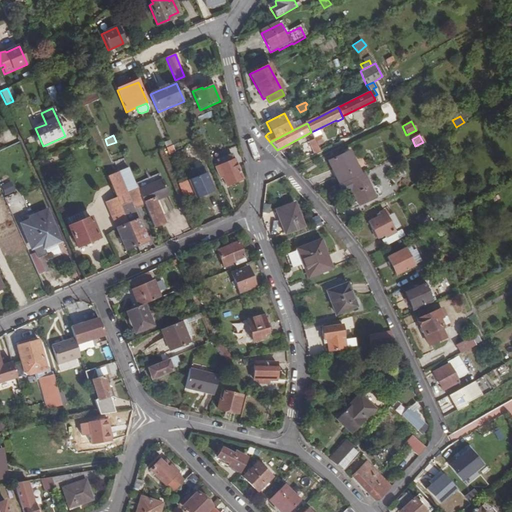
[(426,148),(423,142),(415,146),(419,152),(426,148)]
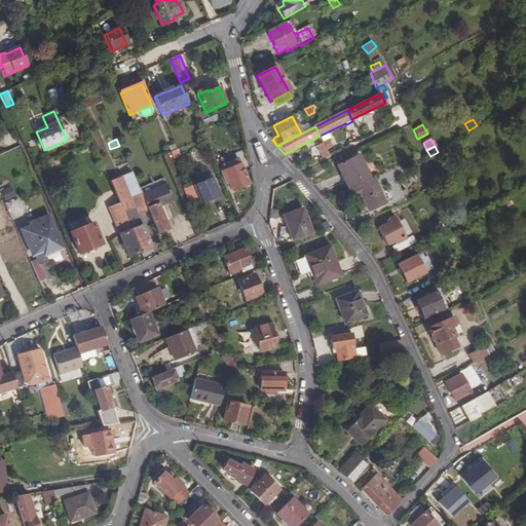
[(371,180),(359,155),(338,164),(349,190),(357,186),(371,180)]
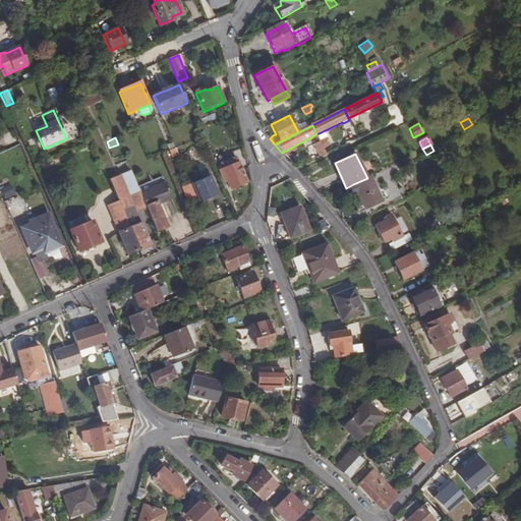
[(247,182),(238,163),(220,171),(224,179),(226,178),(231,189),(247,182)]
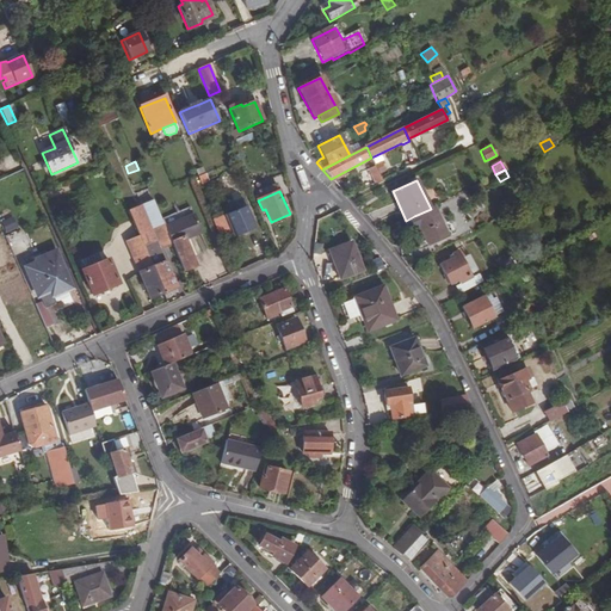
[(159,196),(152,199),(153,201),(155,207),(162,204),(159,196)]
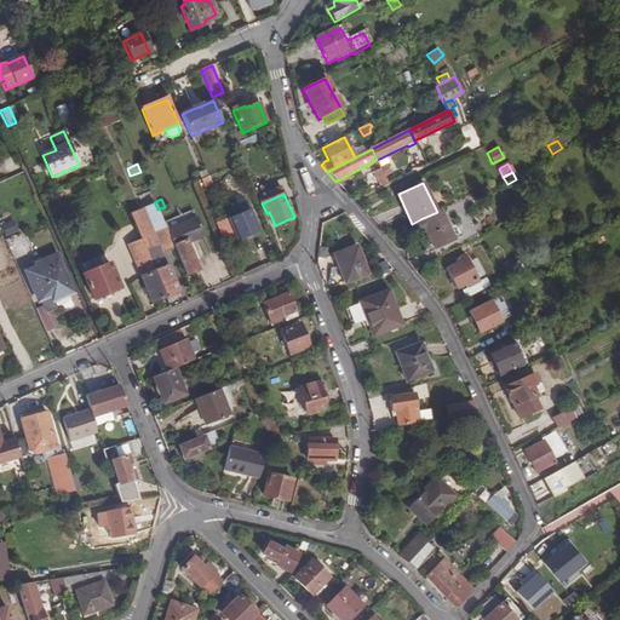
[(158,210),(155,204),(143,210),(144,210),(131,216),(142,240),(167,298),(179,292),(164,253),(174,248),(173,246),(167,233),(158,210)]
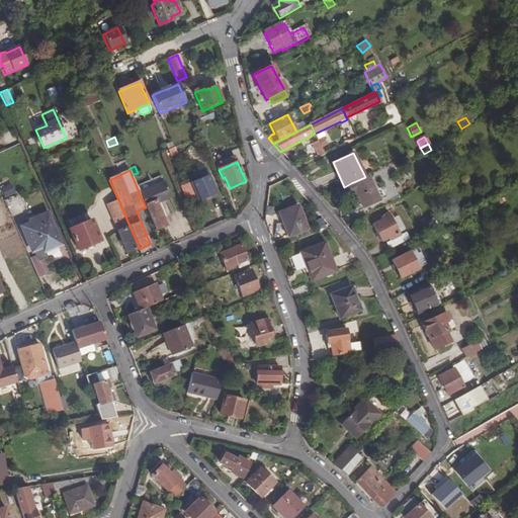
[(208,175),(205,170),(198,172),(201,179),(208,175)]
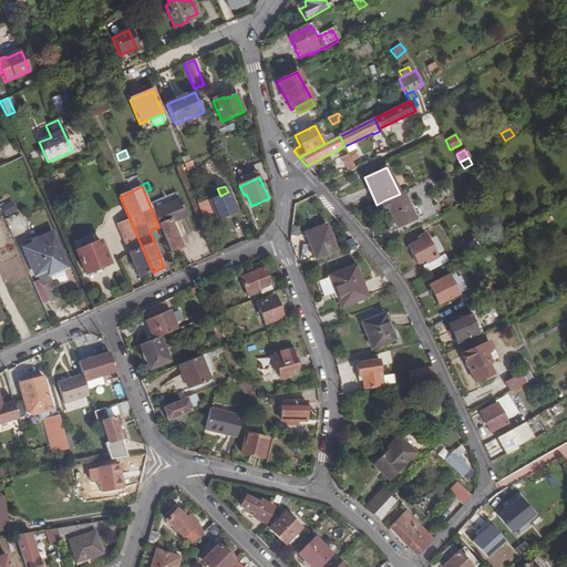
[(236,212),(228,192),(220,196),(209,200),(218,220),(236,212)]
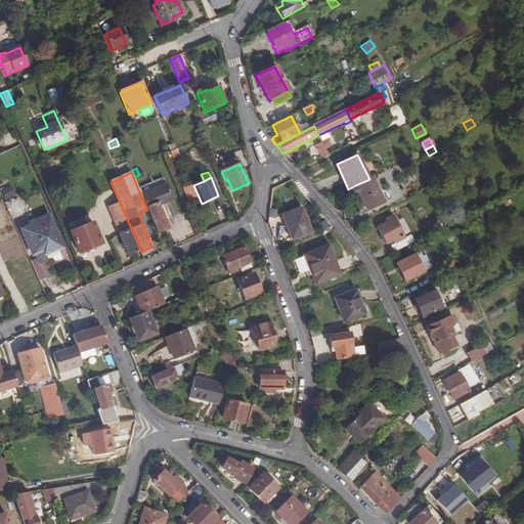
[(384,203),(372,177),(369,179),(355,185),(348,189),(347,190),(352,199),(360,194),(367,211),(384,203)]
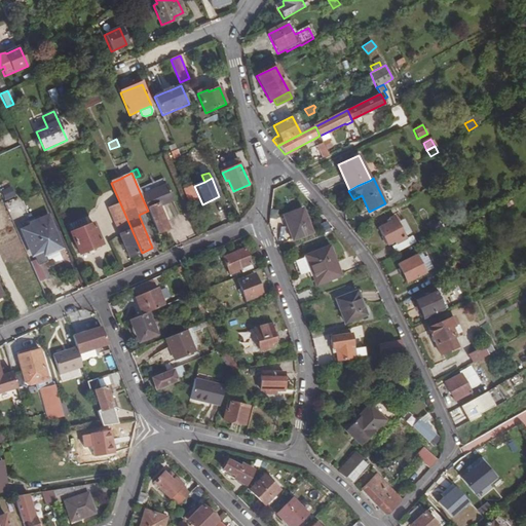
[(166,185),(141,195),(147,209),(154,205),(157,204),(172,197),(166,185)]
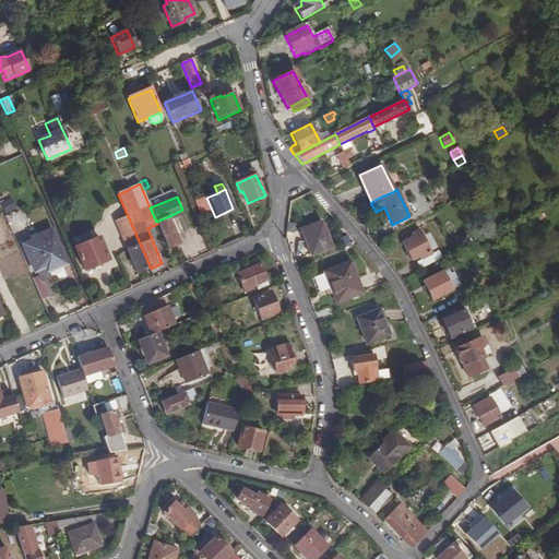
[(6,213),(16,209),(12,199),(1,203),(6,213)]
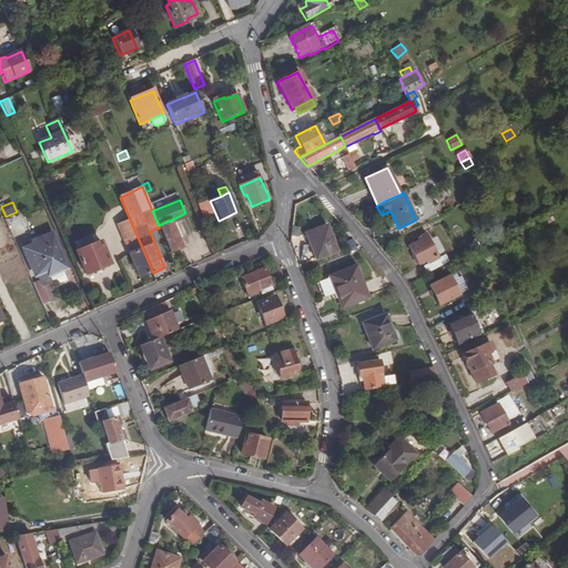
[(215,219),(211,208),(203,212),(208,223),(215,219)]
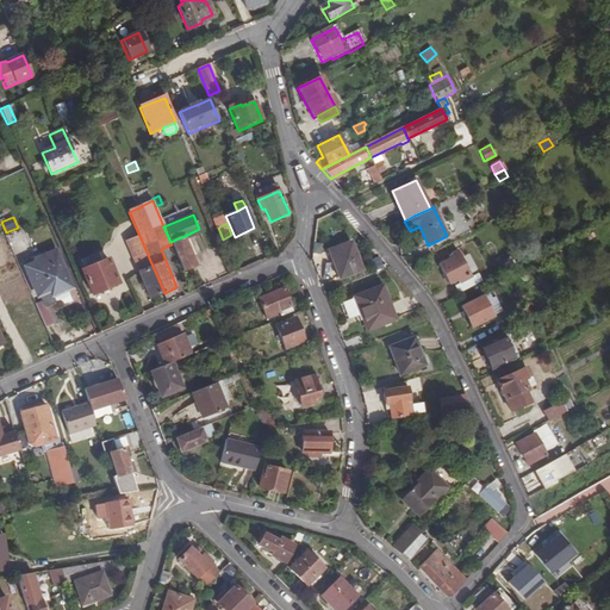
[(165,293),(139,236),(126,242),(150,298),(165,293)]
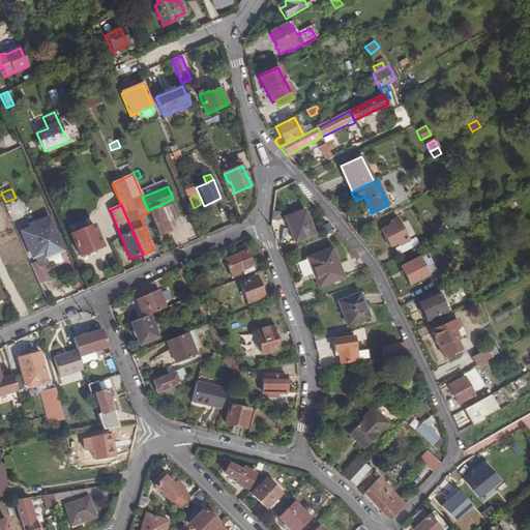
[(169,231),(158,206),(155,207),(148,210),(149,212),(158,235),(169,231)]
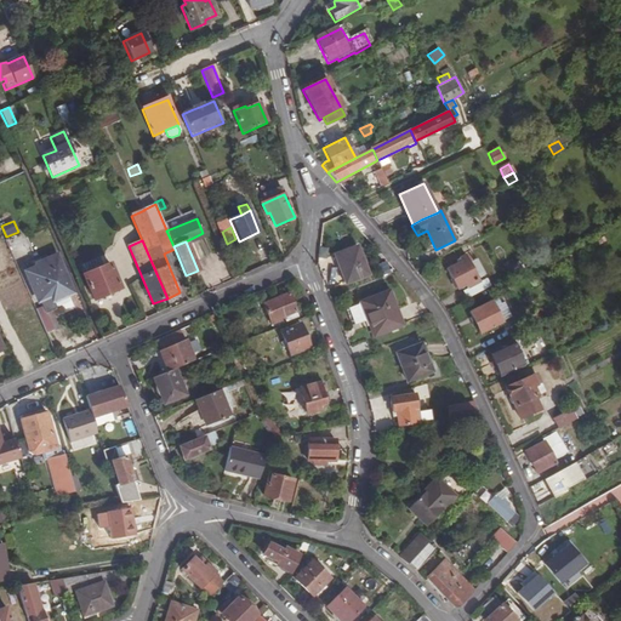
[(365,274),(355,248),(334,256),(345,283),(365,274)]
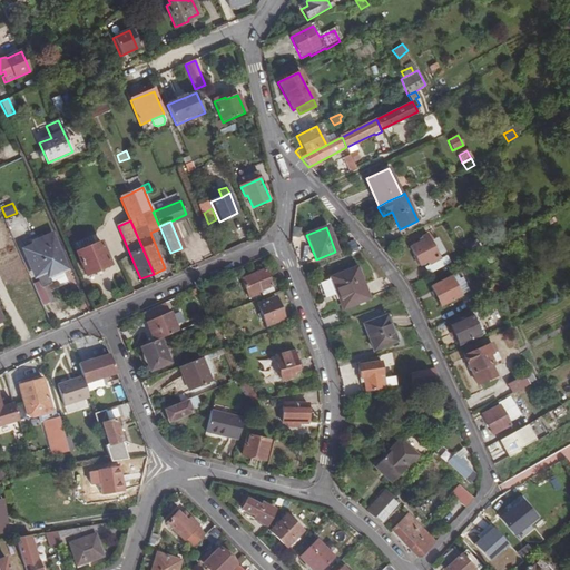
[(441,258),(428,235),(424,236),(423,235),(420,236),(421,238),(418,239),(420,243),(410,248),(420,266),(428,262),(430,265),(441,258)]
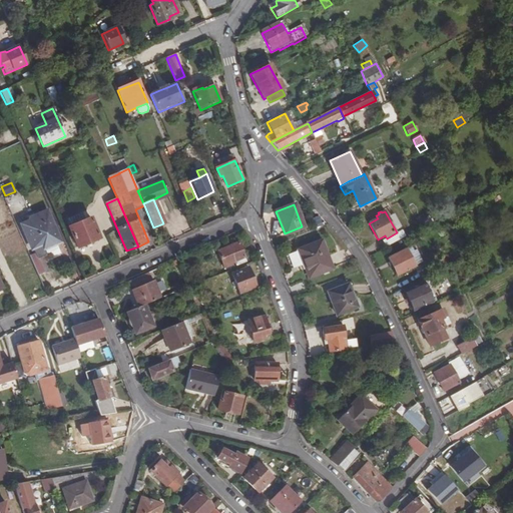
[(61,238),(48,212),(44,214),(50,226),(49,227),(55,241),(61,238)]
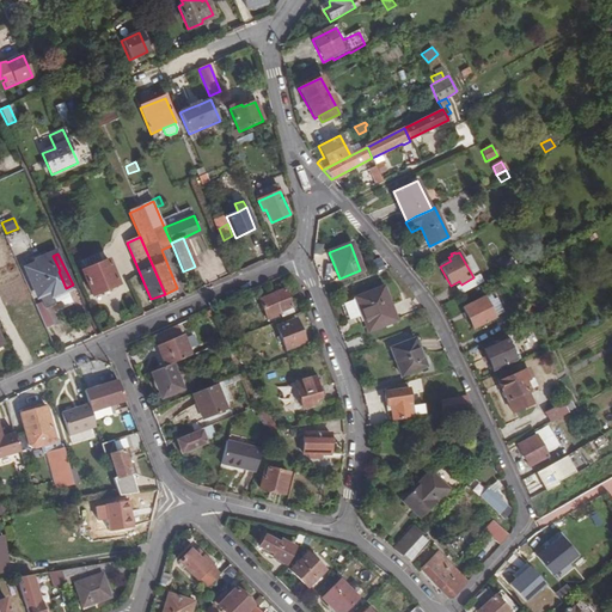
[(105,261),(103,254),(96,257),(98,264),(105,261)]
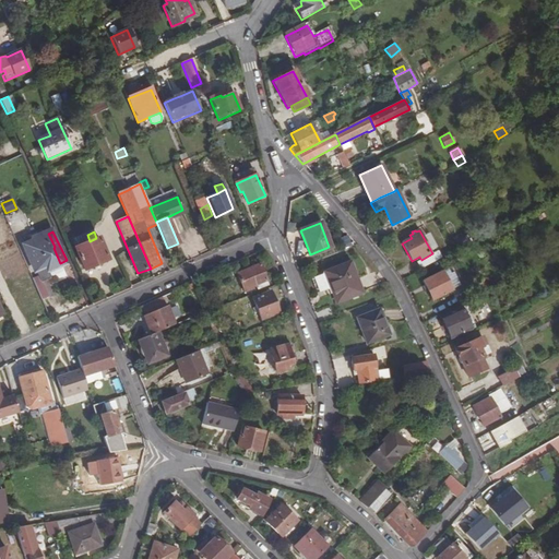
[(60,263),(54,248),(55,247),(48,234),(23,245),(40,280),(49,275),(47,270),(60,263)]
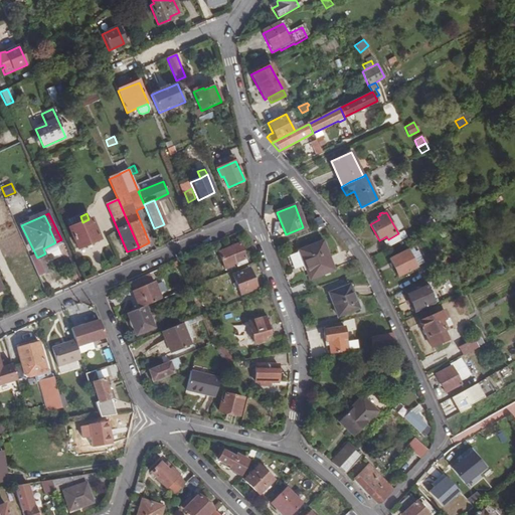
[(100,239),(91,218),(89,219),(82,222),(70,227),(78,248),(100,239)]
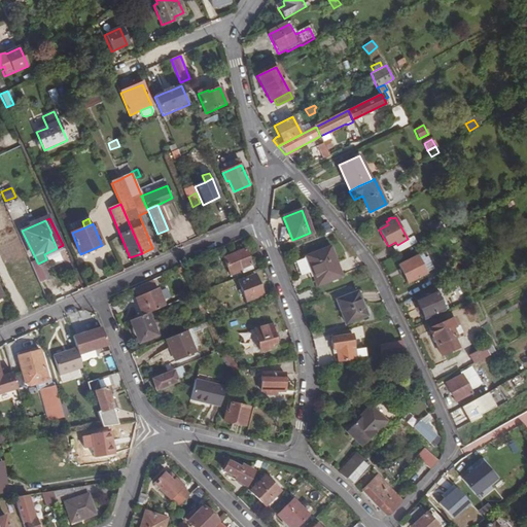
[(341,275),(329,248),(306,256),(316,285),(341,275)]
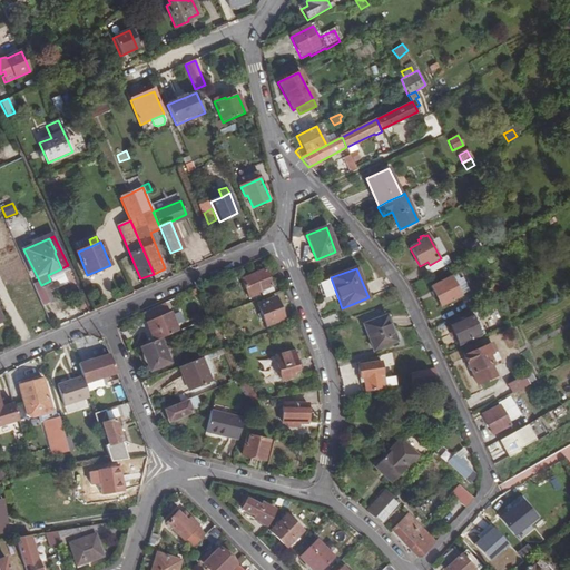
[(273,293),(265,272),(242,281),(249,300),(261,295),(262,297),(273,293)]
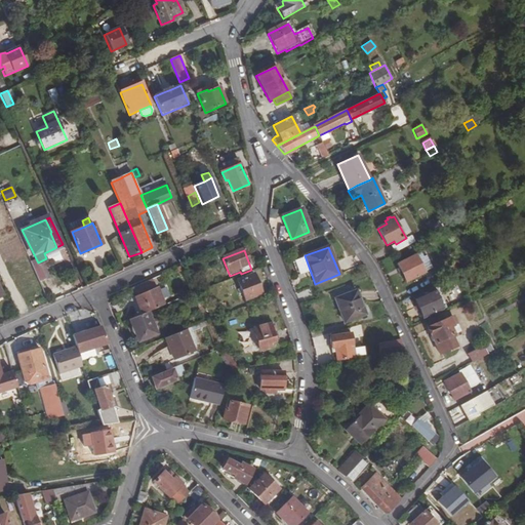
[(310,271),(305,256),(300,258),(306,273),(310,271)]
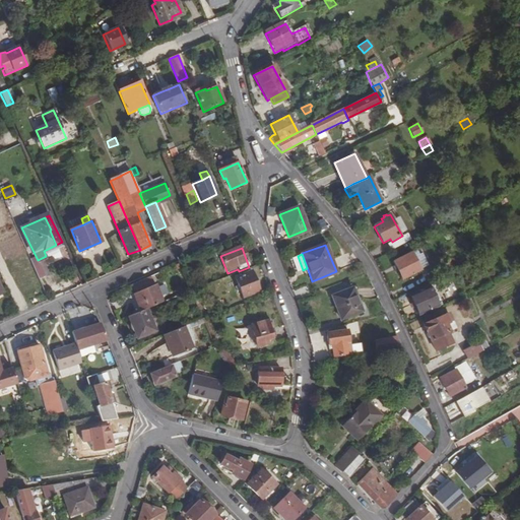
[(413,257),(411,254),(393,263),(401,279),(428,266),(421,254),(418,255),(413,257)]
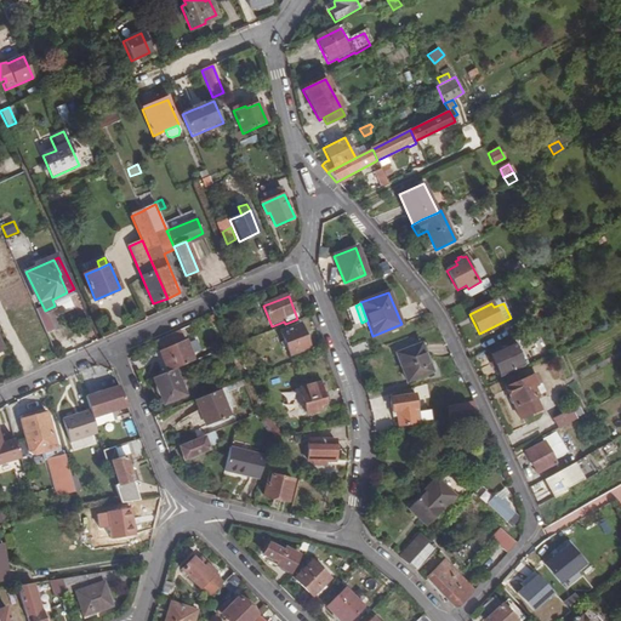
[(587,311),(586,305),(574,309),(576,315),(587,311)]
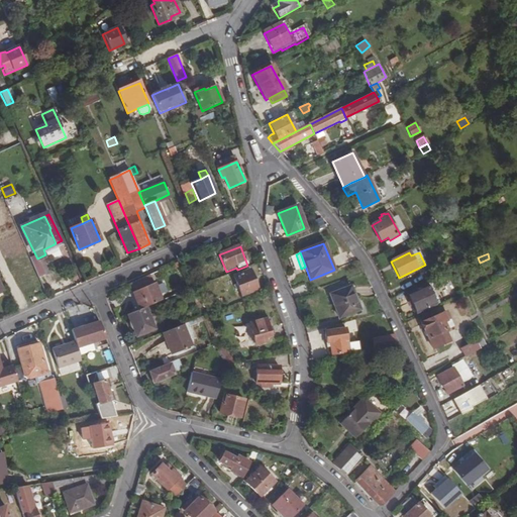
[(257,291),(249,271),(234,278),(236,285),(239,290),(241,297),(257,291)]
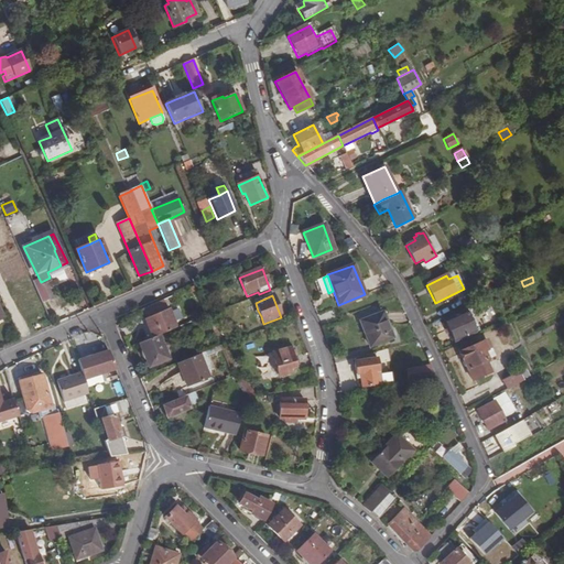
[(147,320),(167,311),(164,302),(143,310),(147,320)]
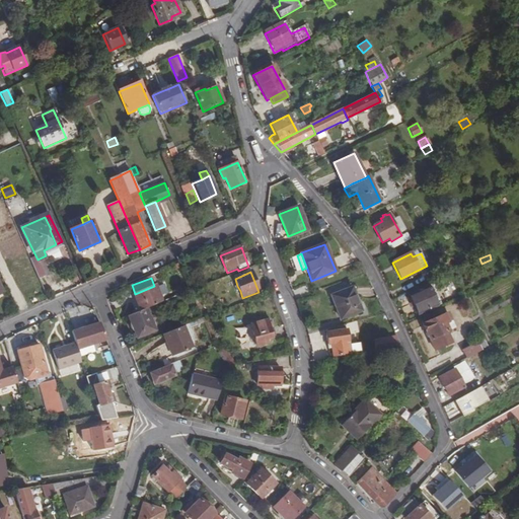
[(329,293),(352,287),(351,283),(327,289),(329,293)]
